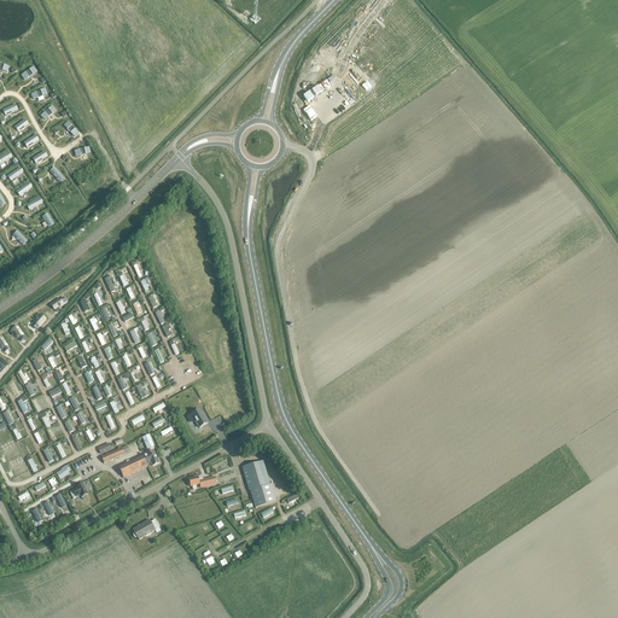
[(34,69),(22,76),(24,80),(36,73),(34,69)]
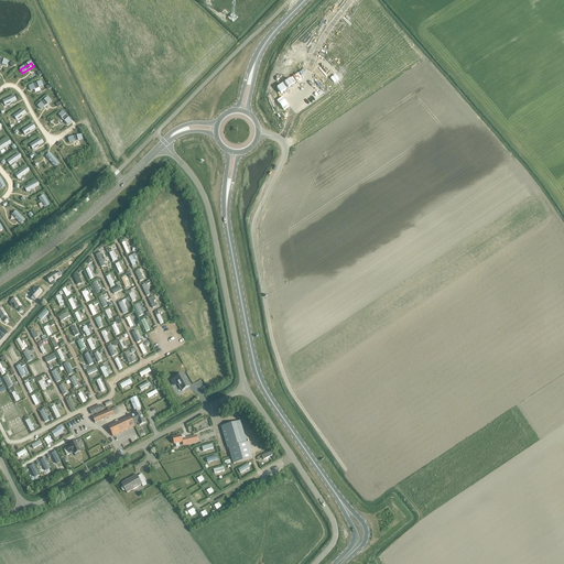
[(49,98),(38,107),(41,110),(51,101),(49,98)]
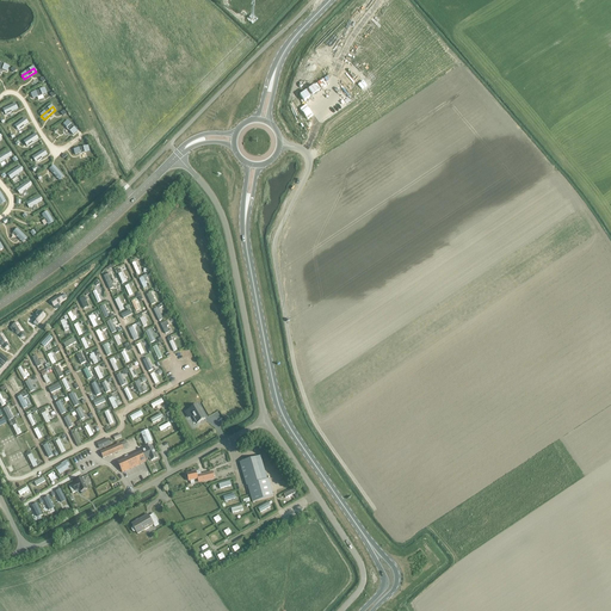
[(24,119),(14,127),(18,130),(28,123),(24,119)]
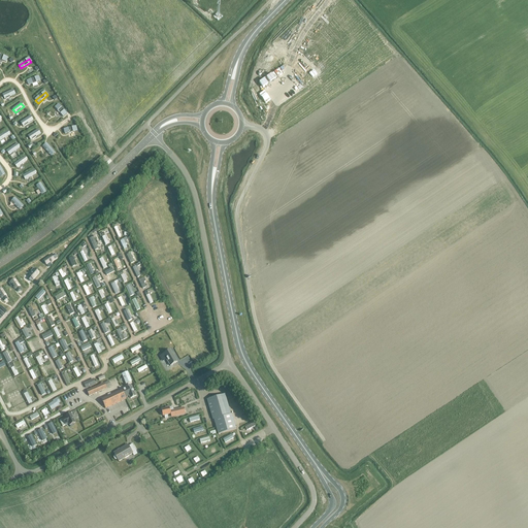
[(59,105),(56,107),(63,117),(66,114),(59,105)]
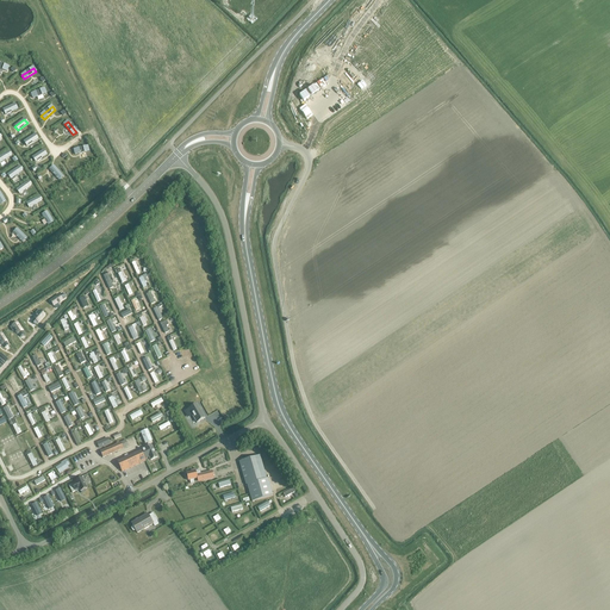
[(35,136),(24,142),(27,145),(37,141),(35,136)]
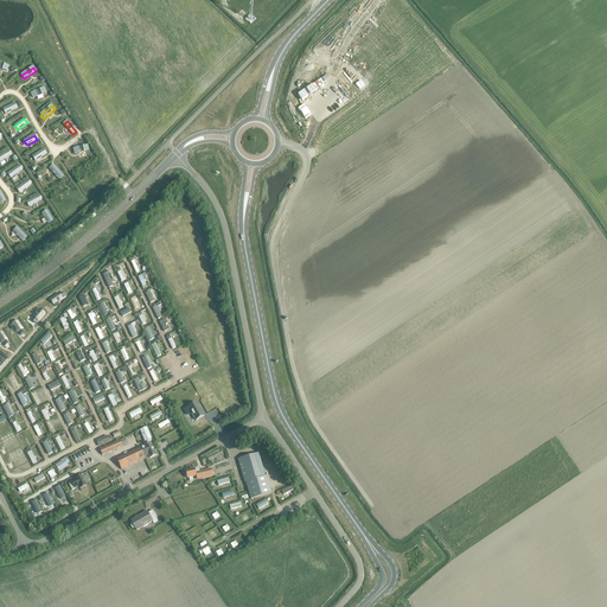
[(43,149),(33,157),(37,160),(46,154),(43,149)]
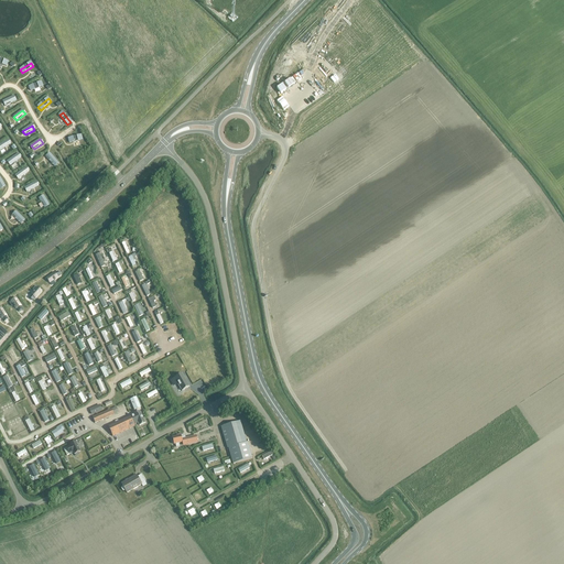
[(17,154),(10,160),(12,163),(20,159),(17,154)]
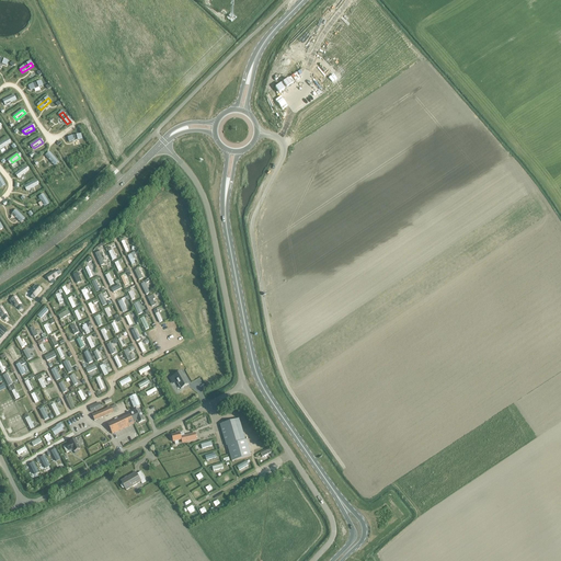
[(50,153),(46,157),(54,164),(57,161),(50,153)]
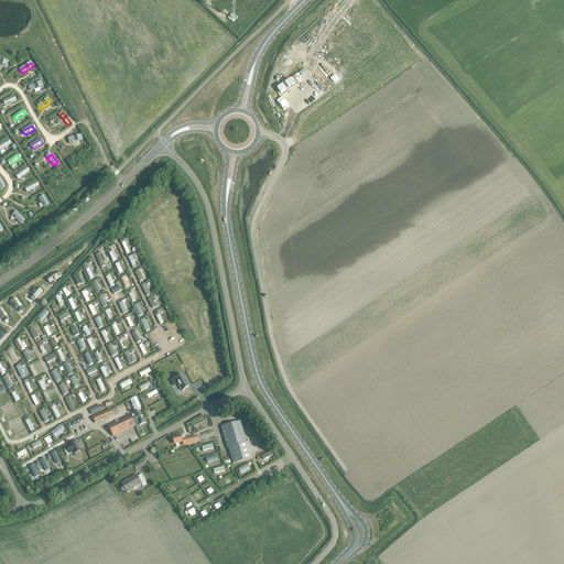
[(26,167),(19,174),(21,177),(29,172),(26,167)]
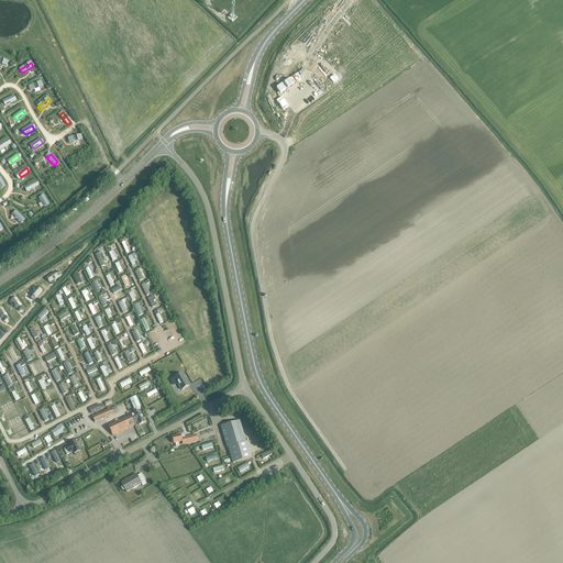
[(43,196),(39,199),(45,208),(48,205),(43,196)]
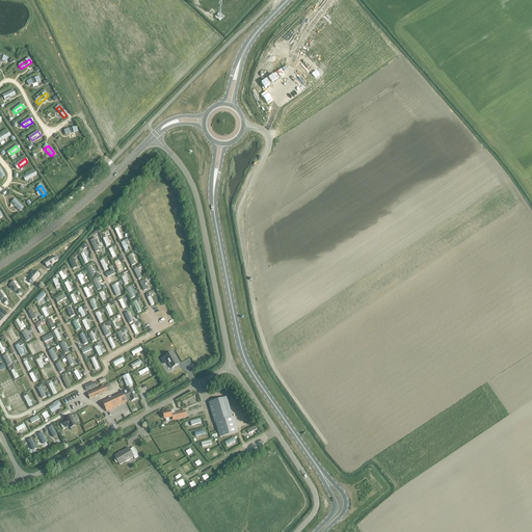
[(15,200),(11,203),(19,210),(22,207),(15,200)]
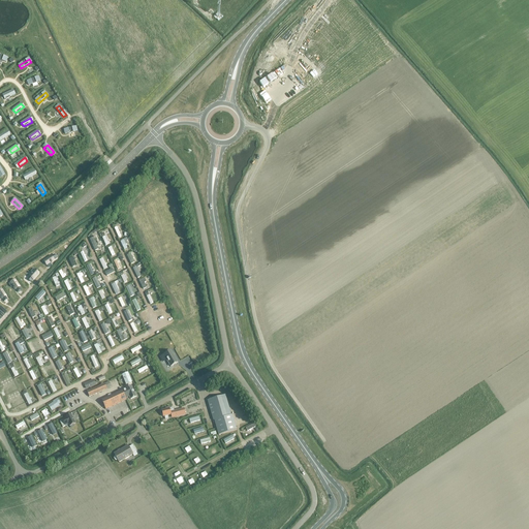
[(98,249),(93,238),(90,240),(95,251),(98,249)]
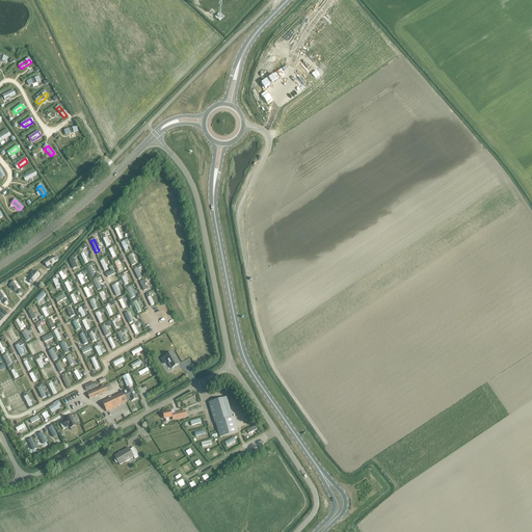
[(49,257),(40,263),(42,266),(51,260),(49,257)]
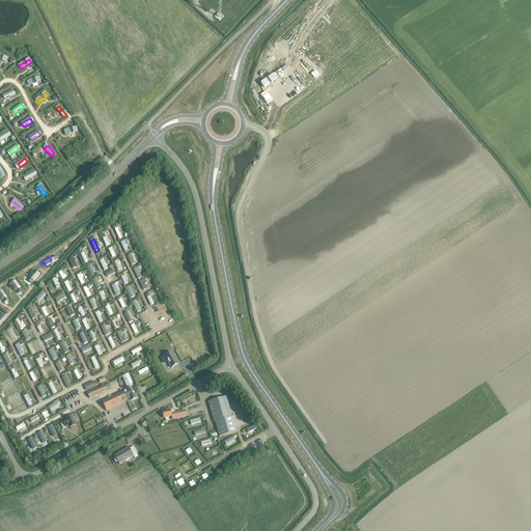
[(35,271),(33,270),(30,273),(32,274),(29,278),(28,280),(31,283),(32,281),(33,281),(38,275),(35,271)]
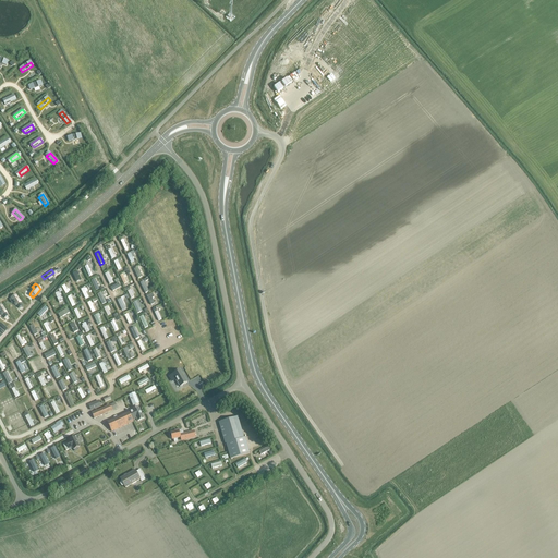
[(15,295),(11,299),(16,305),(19,308),(22,306),(20,303),(21,303),(15,295)]
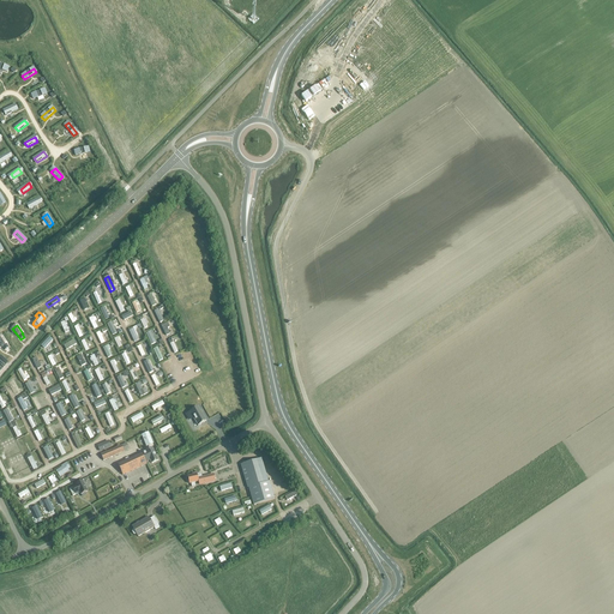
[(155,343),(151,333),(150,335),(149,331),(145,332),(151,345),(155,343)]
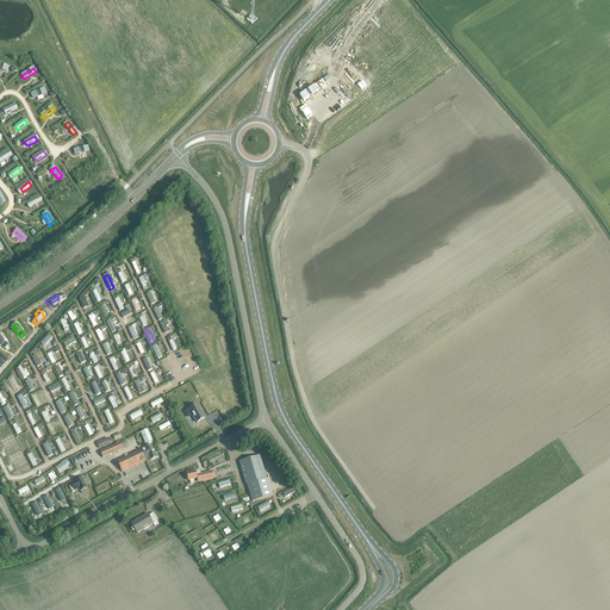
[(88,355),(93,365),(97,363),(95,360),(98,358),(97,354),(93,356),(91,352),(87,354),(88,356),(88,355)]
